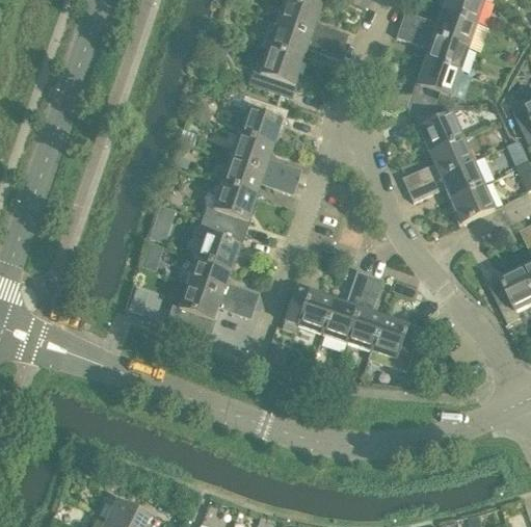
[(317,24),(321,10),(289,0),(286,0),(277,23),(345,47),(349,35),(317,24)]
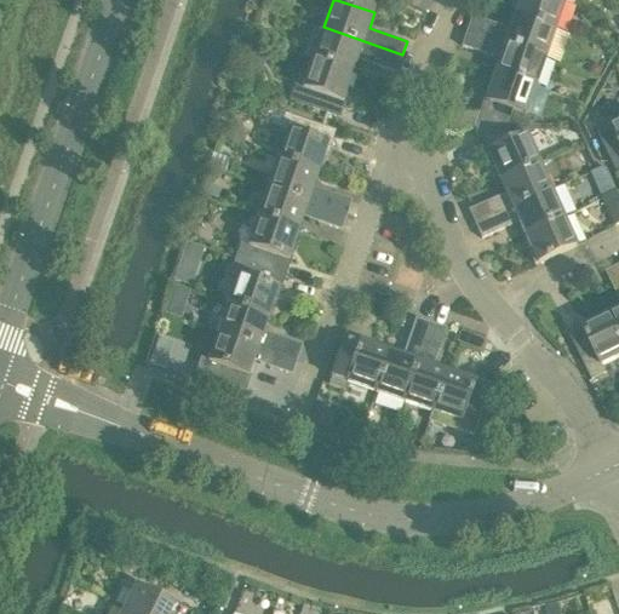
[(337,0),(374,12),(378,0),(337,0)]
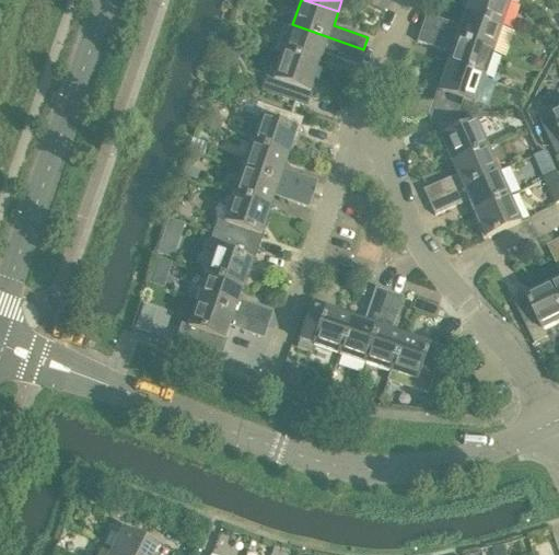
[(517,1),(519,0),(469,0),(466,10),(502,23),(510,0),(513,0),(517,1)]
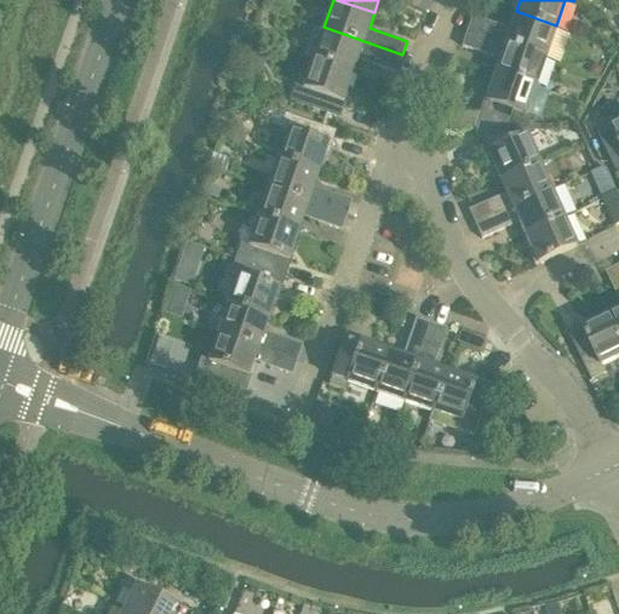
[(546,53),(556,26),(516,11),(511,24),(473,12),(468,27),(546,53)]
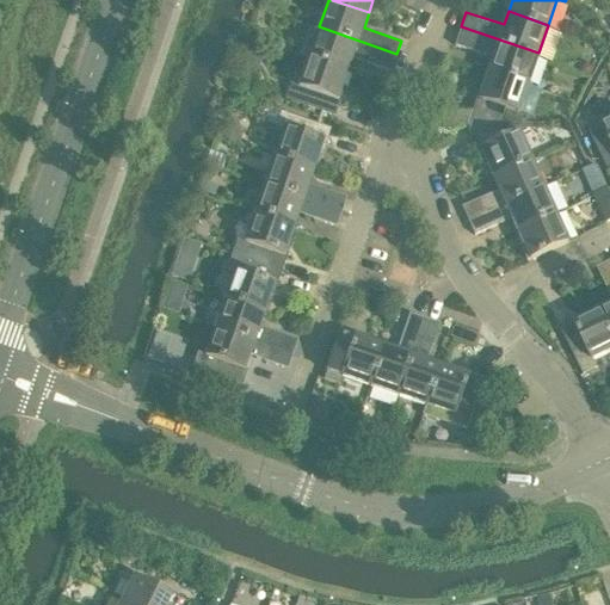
[(396,54),(319,26),(309,24),(300,51),(309,55),(350,69),(353,56),(390,69),(396,54)]
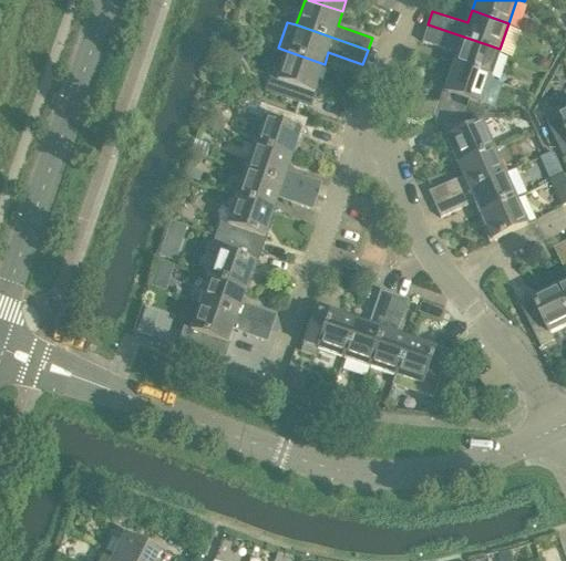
[(491,75),(500,49),(428,24),(423,38),(459,50),(454,63),(491,75)]
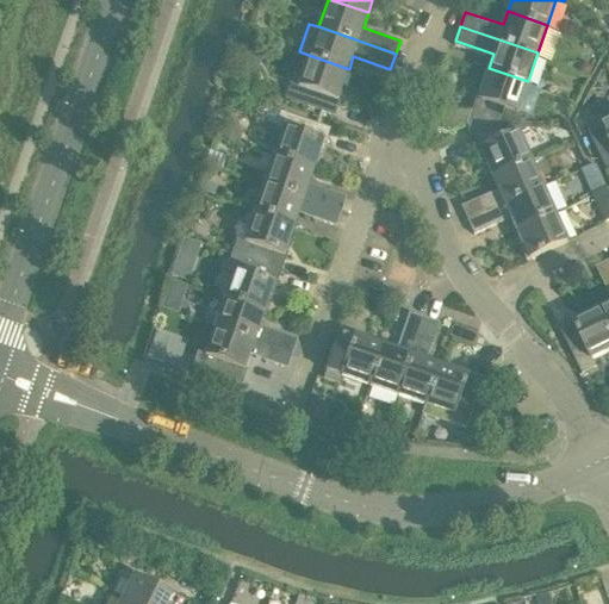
[(339,97),(349,69),(309,55),(298,82),(291,80),(286,95),(336,112),(341,98),(339,97)]
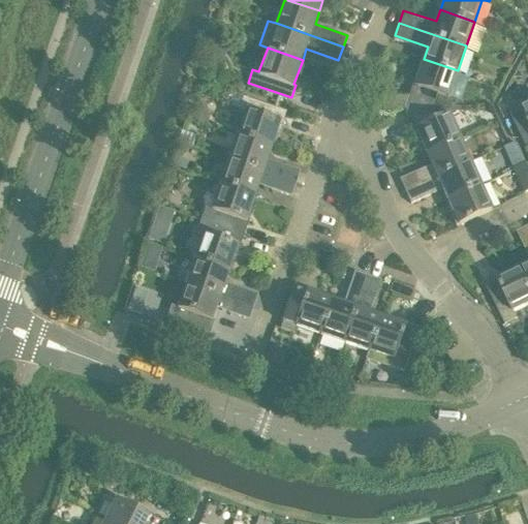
[(413,82),(405,104),(405,105),(456,103),(456,97),(461,98),(468,75),(458,71),(458,70),(424,59),(416,83),(413,82)]
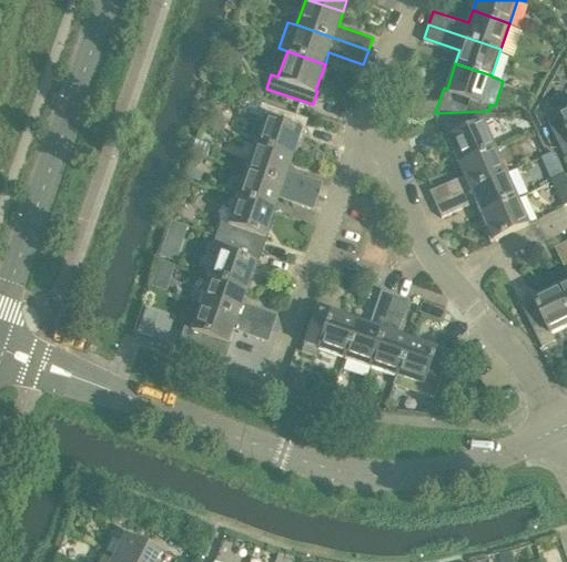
[(303,131),(309,116),(262,101),(257,115),(264,118),(255,142),(292,155),(301,131),(303,131)]
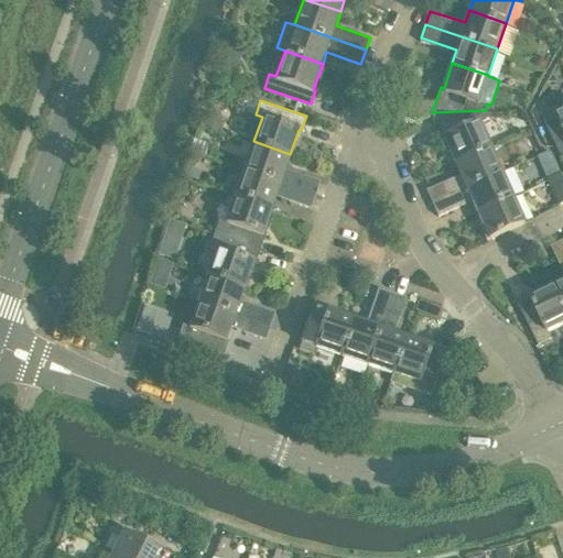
[(562,110),(561,111),(558,105),(543,111),(562,151),(562,110)]
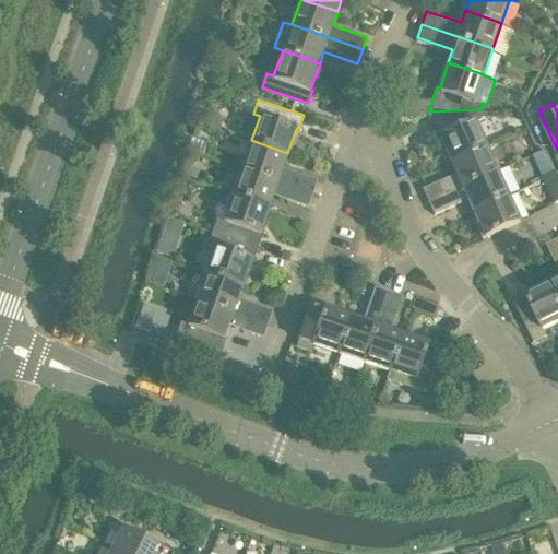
[(486,144),(475,119),(482,117),(482,109),(428,112),(439,133),(440,133),(452,160),(486,144)]
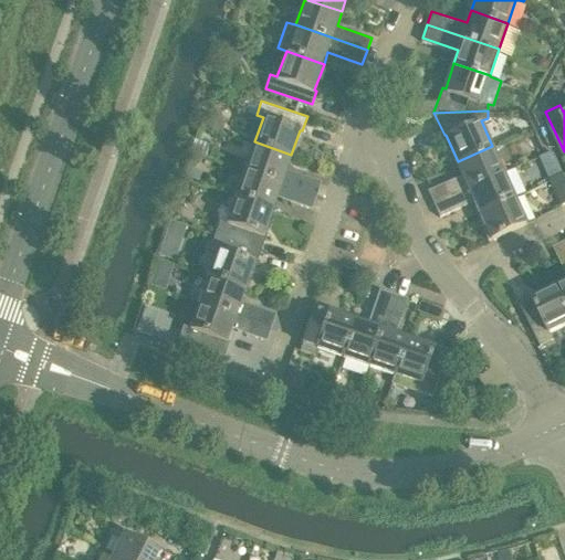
[(286,168),(291,155),(254,141),(246,169),(317,193),(322,180),(286,168)]
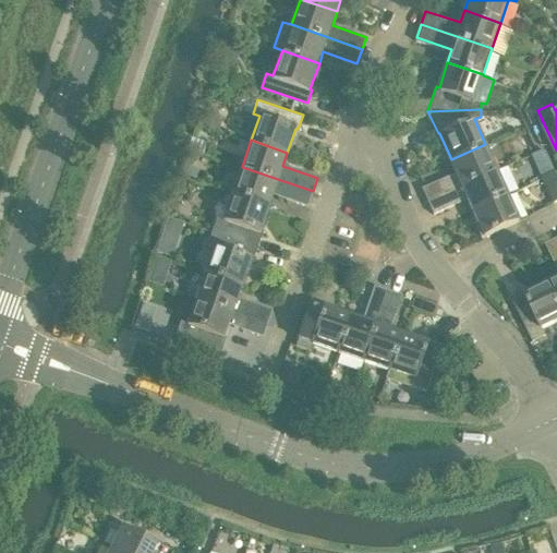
[(428,199),(496,168),(485,144),(451,159),(456,170),(423,184),(428,199)]
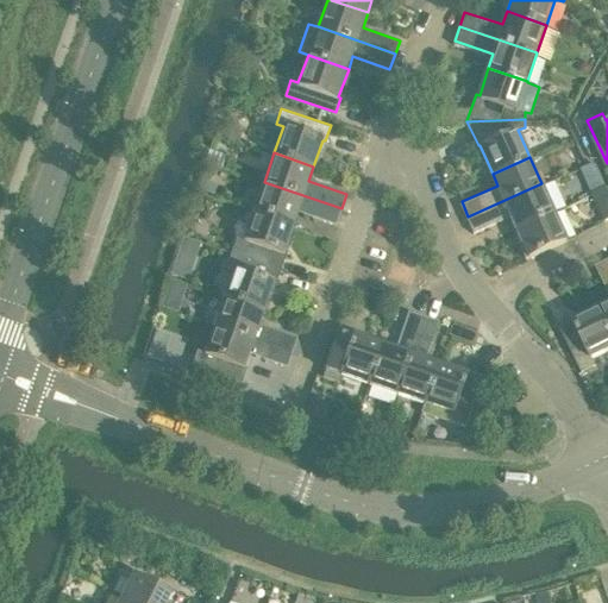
[(337,224),(342,208),(264,182),(255,209),(294,224),(299,211),(337,224)]
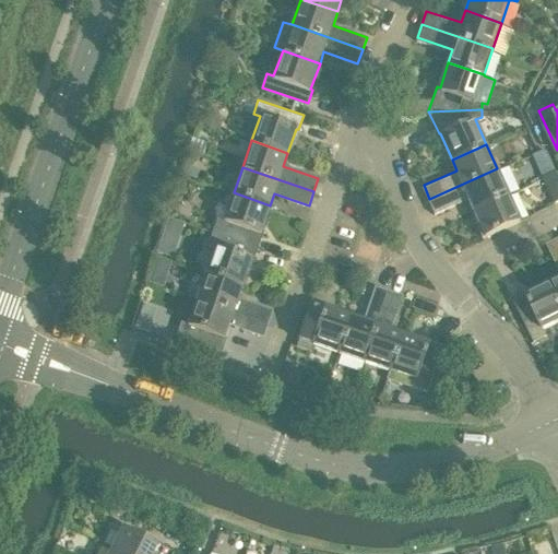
[(474,209),(508,193),(497,168),(429,199),(435,211),(469,196),(474,209)]
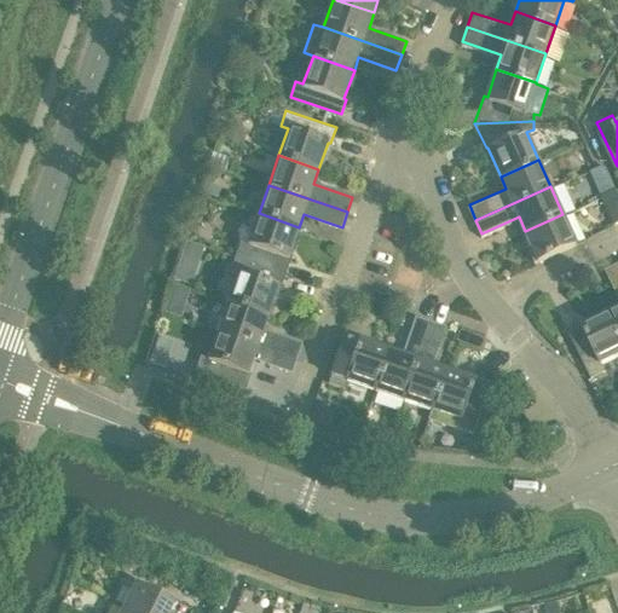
[(617,221),(617,189),(604,195),(617,221)]
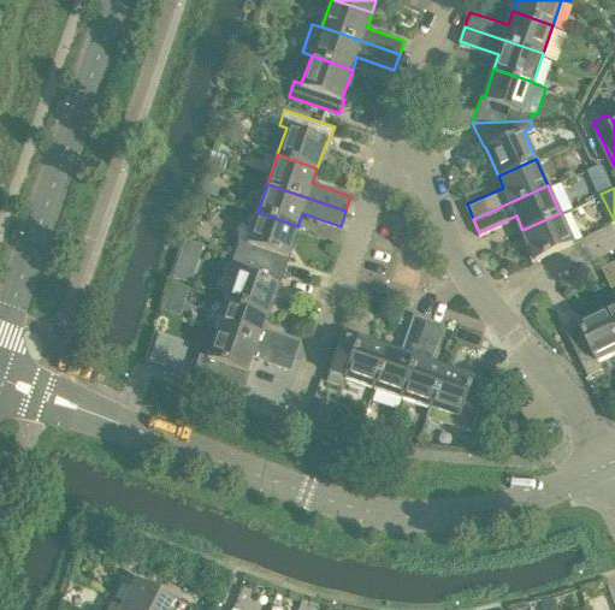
[(288,253),(297,226),(258,212),(248,240),(241,237),(235,252),(285,270),(290,254),(288,253)]
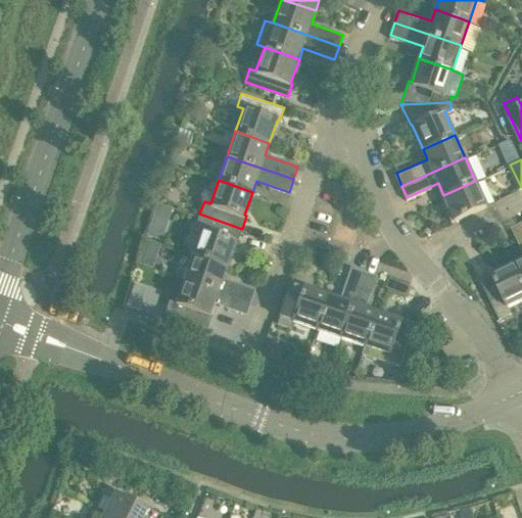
[(475,181),(443,195),(454,219),(485,204),(475,181)]
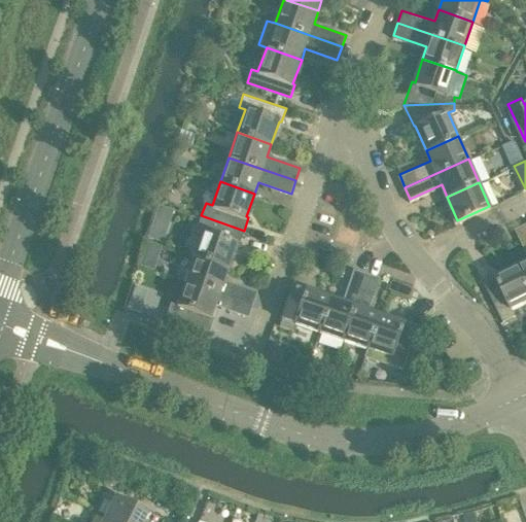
[(239,245),(244,231),(201,215),(197,230),(203,232),(195,255),(229,268),(237,244),(239,245)]
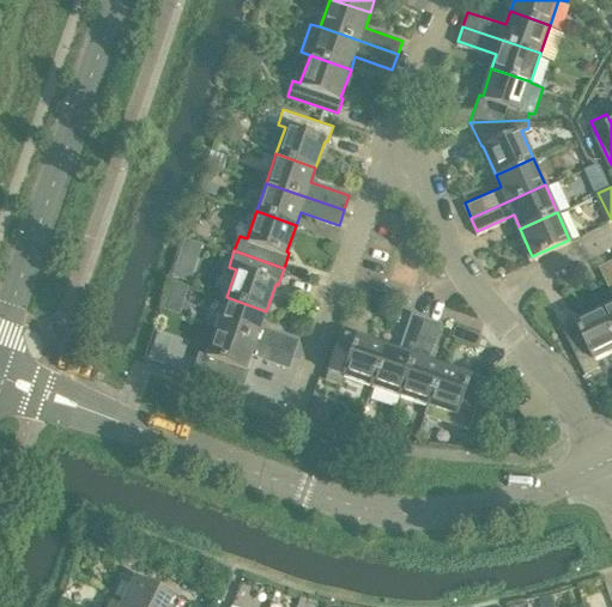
[(611,258),(601,262),(611,285),(611,303),(607,305),(611,314),(611,258)]
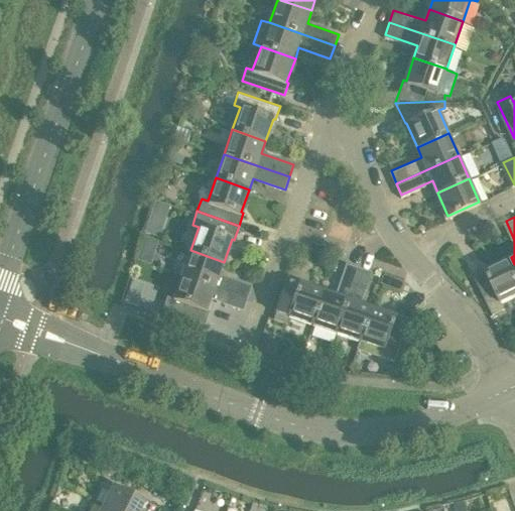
[(220,274),(224,262),(190,250),(182,274),(248,296),(252,285),(220,274)]
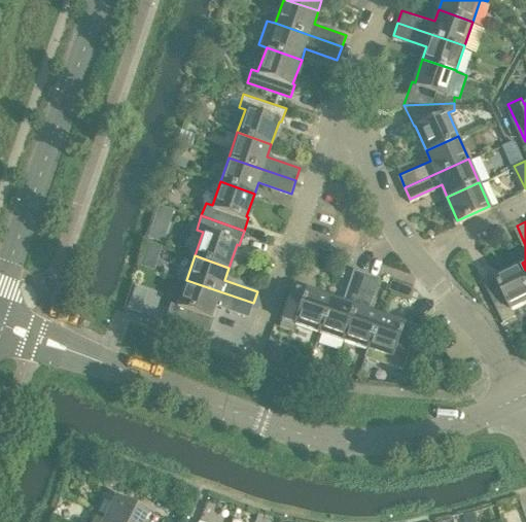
[(156,261),(142,256),(140,264),(153,268),(156,261)]
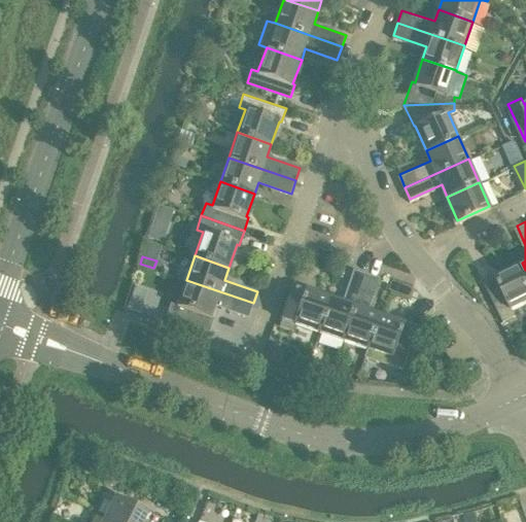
[(515,307),(525,301),(525,270),(522,263),(498,274),(498,273),(486,279),(505,318),(517,312),(515,307)]
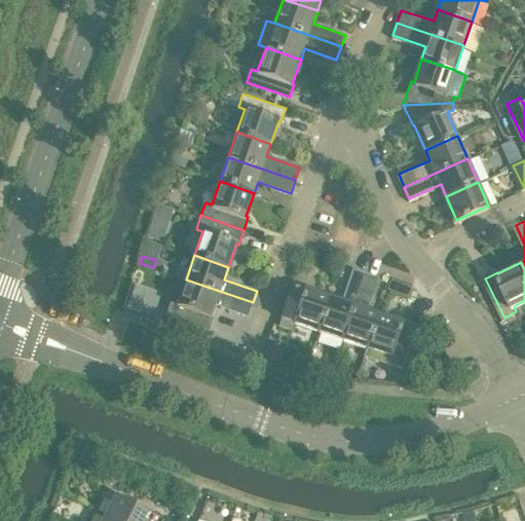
[(343,338),(366,271),(352,267),(342,299),(330,295),(319,329),(343,338)]
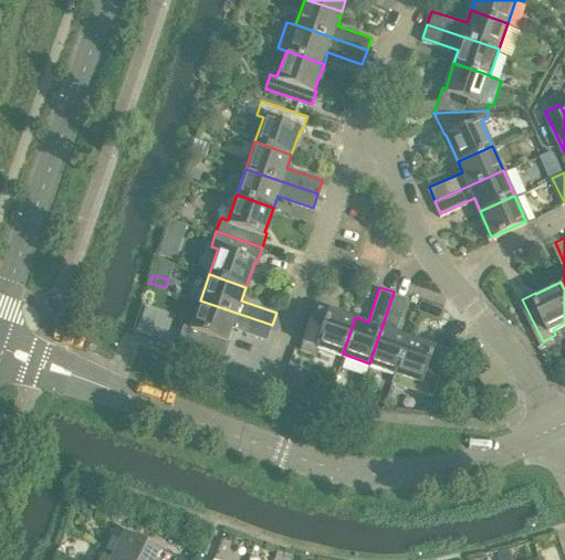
[(394,330),(406,296),(394,292),(369,363),(395,371),(407,335),(394,330)]
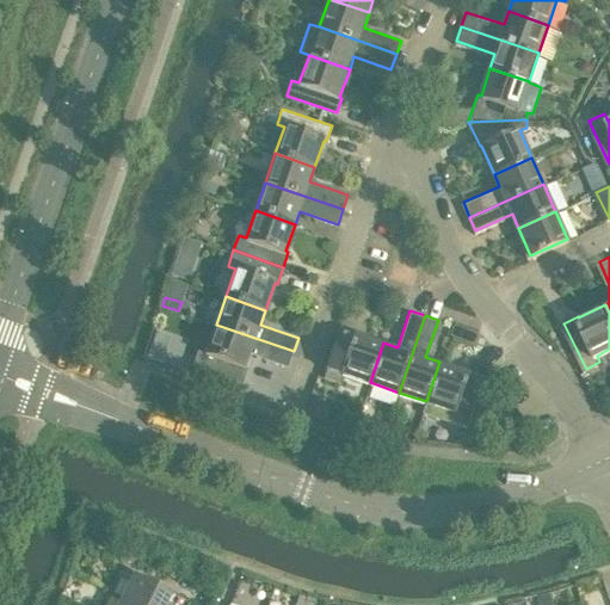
[(289,365),(294,351),(216,325),(207,352),(199,350),(193,366),(244,383),(250,366),(246,365),(251,352),(289,365)]
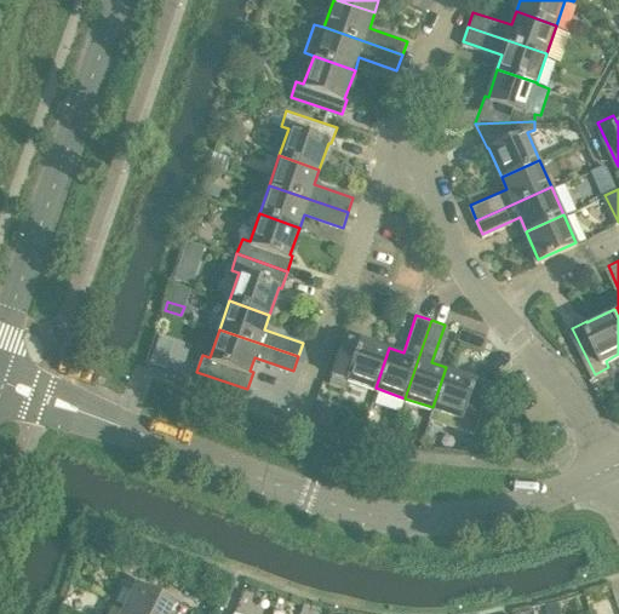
[(361,338),(362,336),(347,331),(330,380),(344,386),(347,378),(376,388),(389,348),(361,338)]
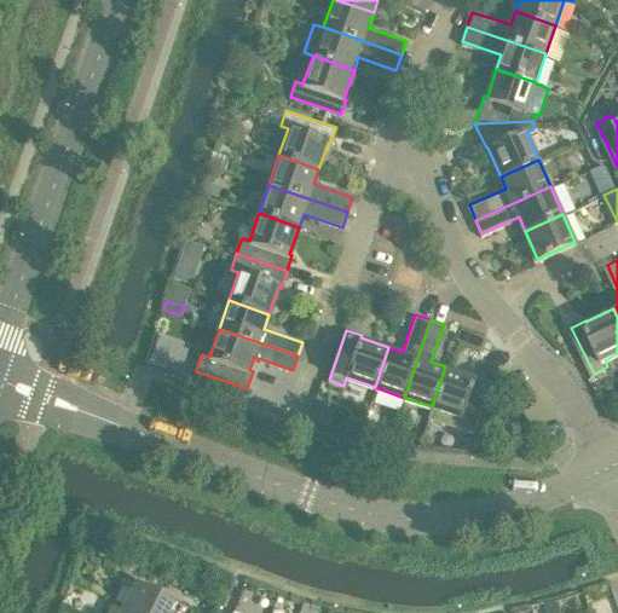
[(432,406),(428,417),(457,427),(458,424),(472,429),(489,380),(474,374),(473,376),(445,366),(432,406)]
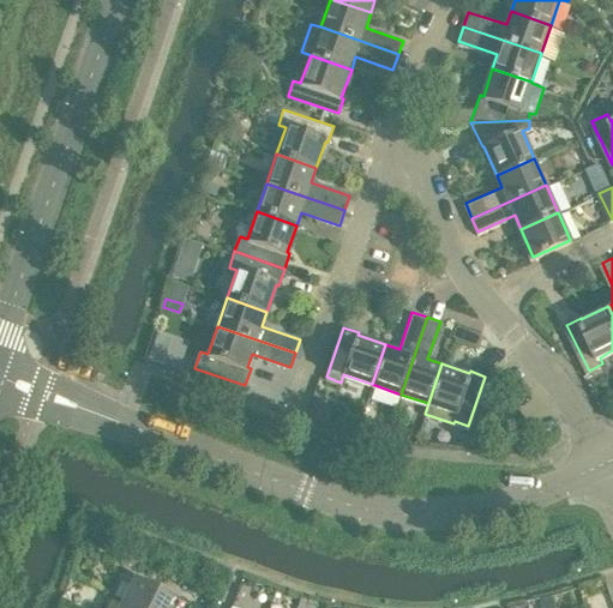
[(169,607),(188,607),(191,603),(136,575),(124,599),(142,607),(168,607),(169,607)]
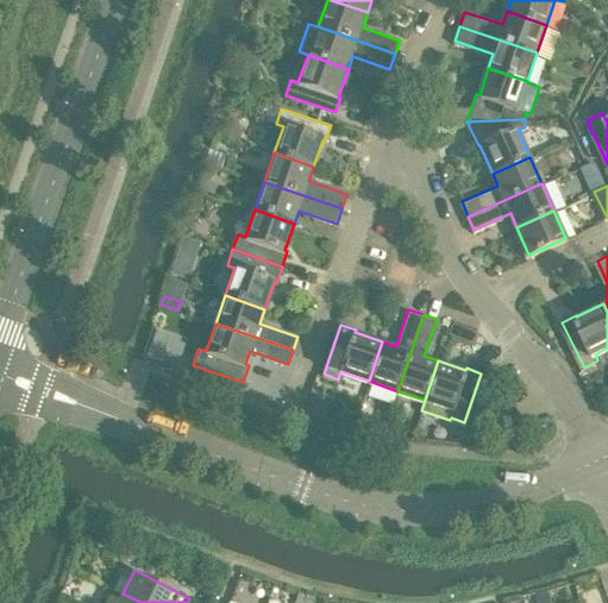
[(549,602),(546,588),(534,591),(537,602),(549,602)]
